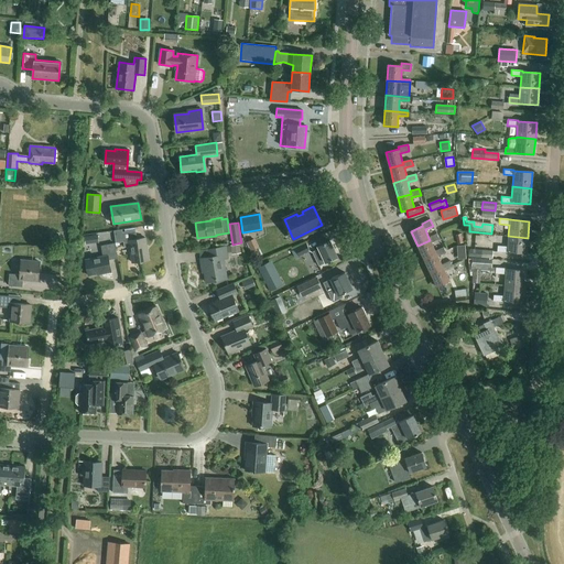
[(136,230),(122,232),(122,230),(114,231),(115,243),(123,241),(125,247),(130,247),(132,263),(149,260),(145,238),(137,239),(136,230)]
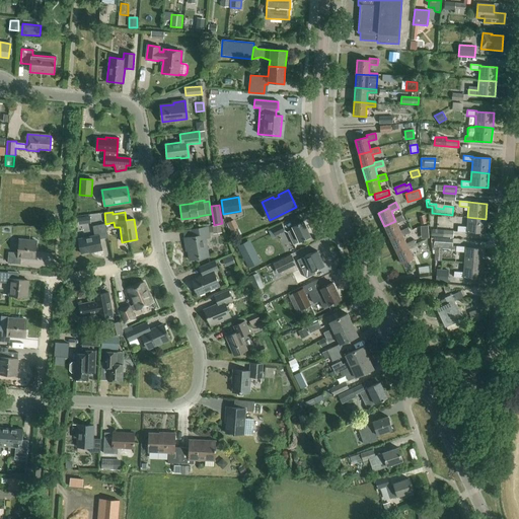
[(395,221),(384,226),(390,239),(401,233),(400,231),(397,224),(404,220),(402,215),(394,219),(395,221)]
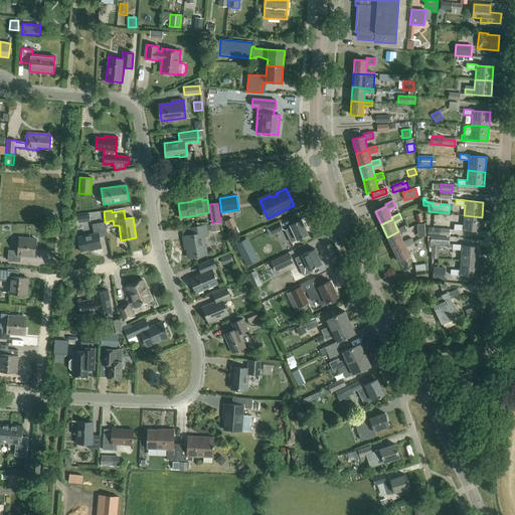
[(482,217),(464,215),(464,225),(454,224),(454,229),(463,230),(464,230),(480,231),(482,217)]
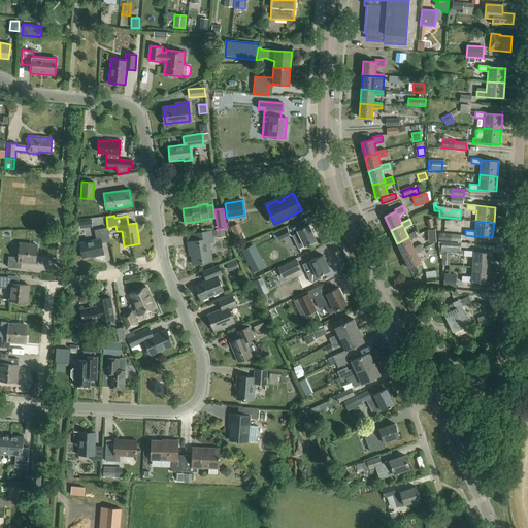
[(316,240),(308,225),(297,231),(298,233),(293,236),(299,249),(304,245),(316,240)]
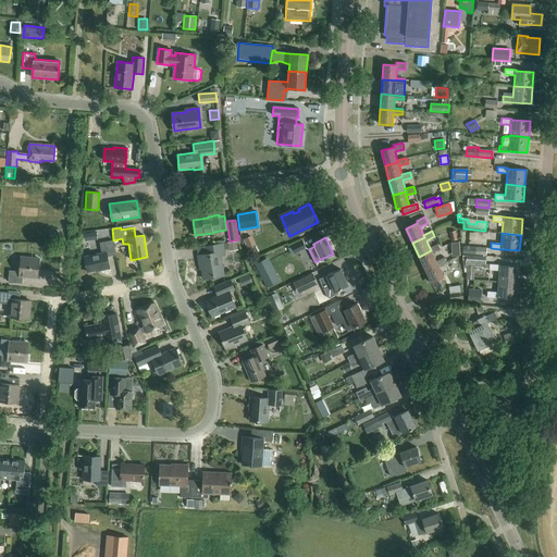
[(115,255),(113,240),(100,244),(102,254),(84,257),(87,272),(100,270),(100,271),(110,269),(107,257),(115,255)]
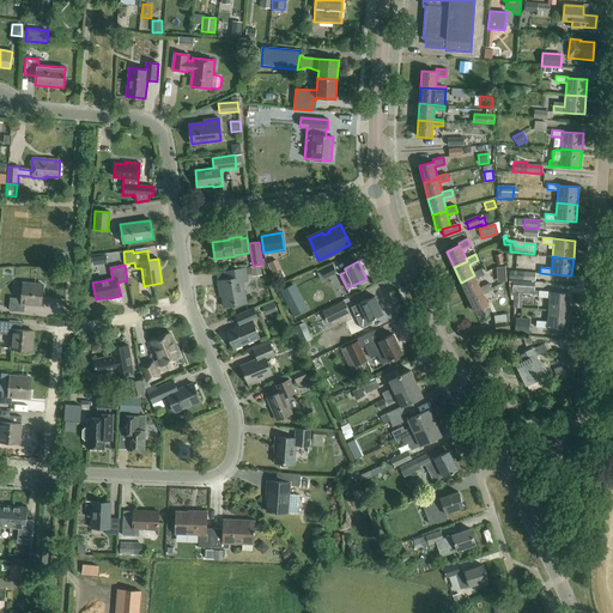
[(260,266),(250,267),(253,277),(262,275),(260,266)]
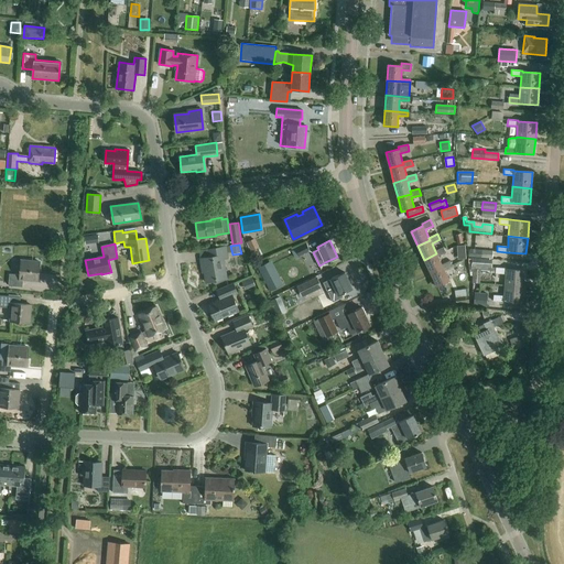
[(292,251),(295,259),(310,252),(306,245),(295,249),(295,250),(292,251)]
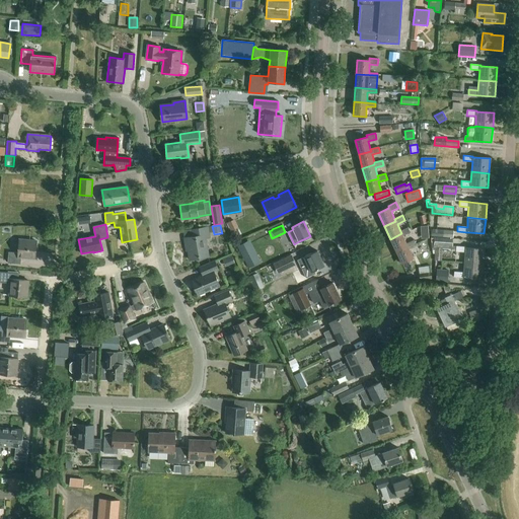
[(422,237),(429,237),(428,225),(421,225),(422,237)]
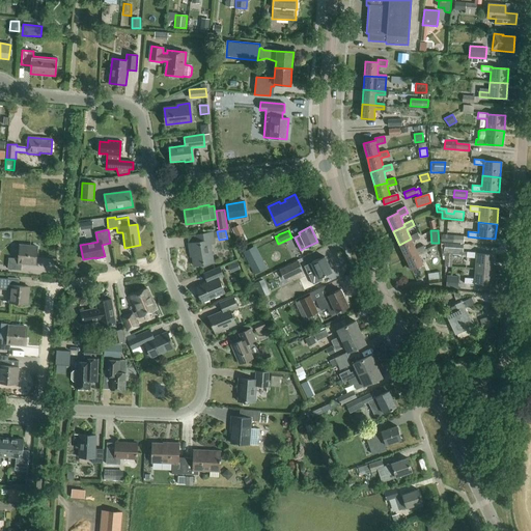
[(215,243),(213,231),(196,234),(197,242),(189,244),(190,252),(192,252),(194,266),(213,262),(211,244),(215,243)]
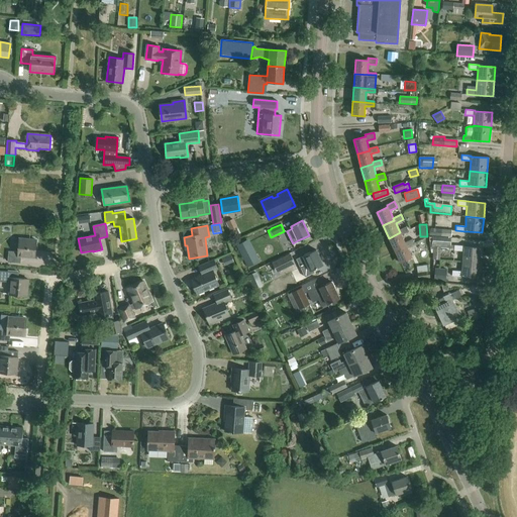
[(400,232),(389,238),(395,250),(406,244),(405,242),(402,235),(409,232),(407,227),(399,230),(400,232)]
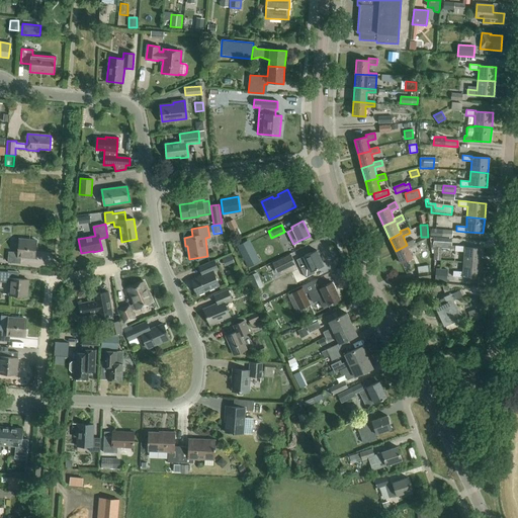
[(431,230),(430,237),(452,238),(452,231),(431,230)]
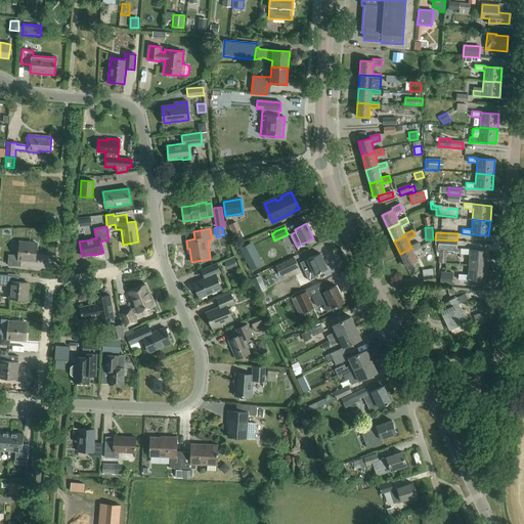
[(461,249),(461,250),(456,249),(457,242),(439,241),(438,242),(436,241),(436,251),(439,251),(439,263),(445,264),(446,252),(455,253),(455,254),(460,255),(460,254),(470,255),(469,265),(486,266),(487,252),(470,250),(461,249)]
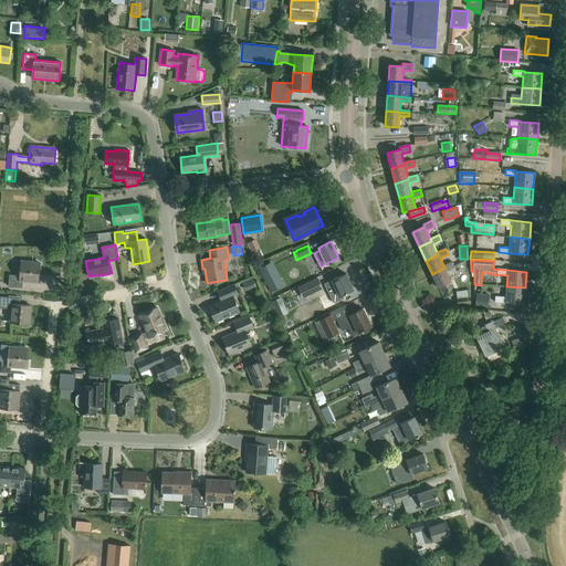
[(23,281),(38,282),(40,262),(22,261),(21,275),(9,275),(9,286),(22,287),(23,281)]
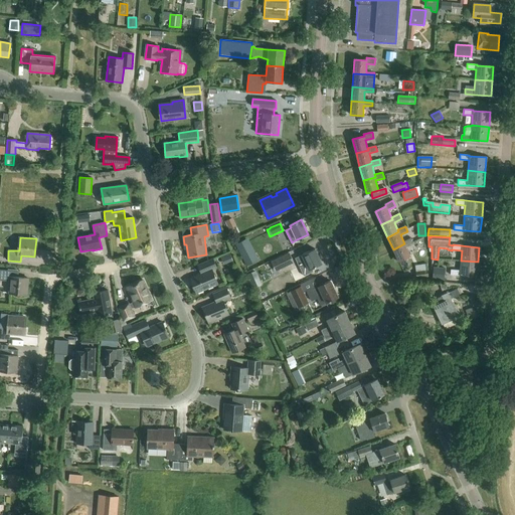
[(404,243),(393,249),(399,262),(410,256),(405,246),(413,243),(410,238),(403,241),(404,243)]
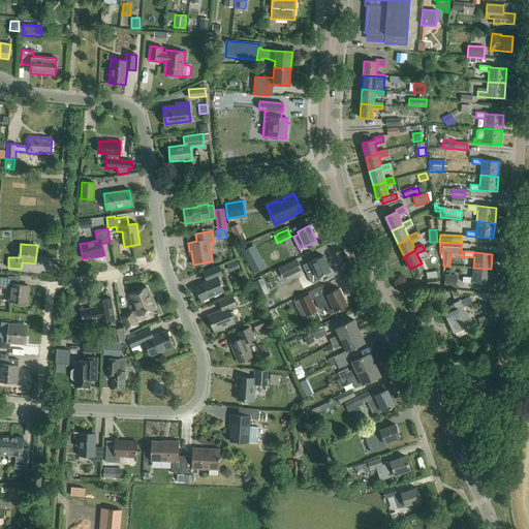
[(241,251),(253,275),(266,268),(261,260),(256,263),(248,248),(241,251)]
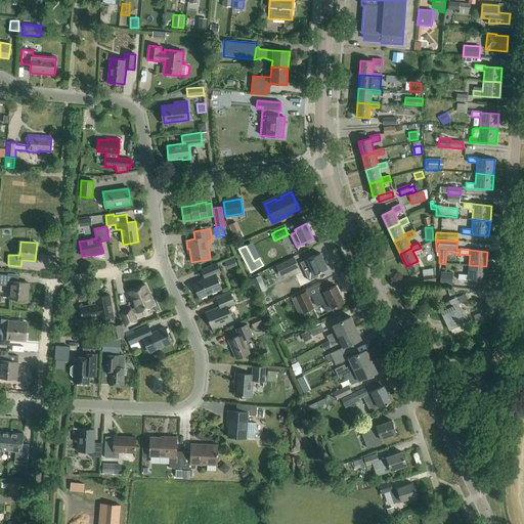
[(328,268),(320,254),(307,260),(301,263),(305,271),(311,268),(314,274),(328,268)]
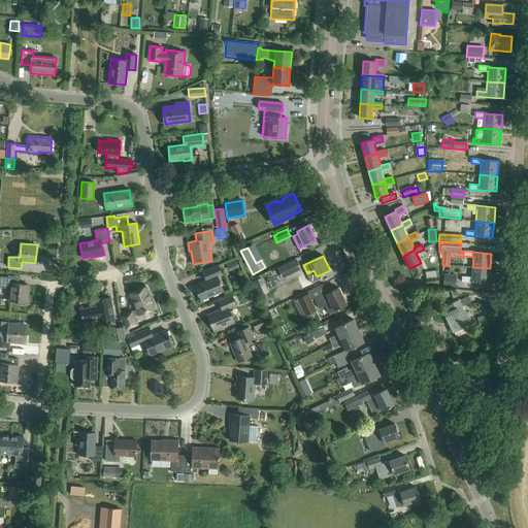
[(235,260),(226,264),(229,271),(238,267),(235,260)]
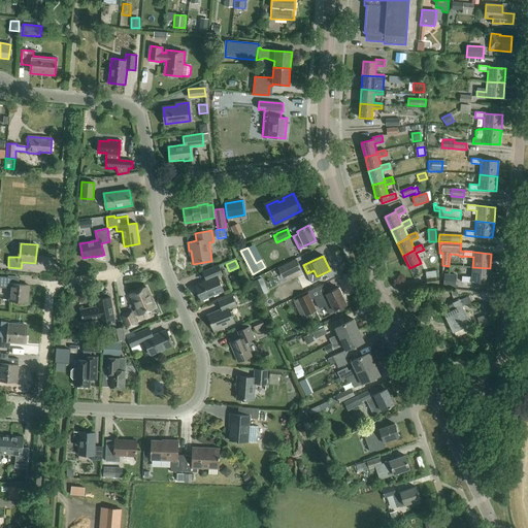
[(277,269),(283,279),(301,270),(296,260),(277,269)]
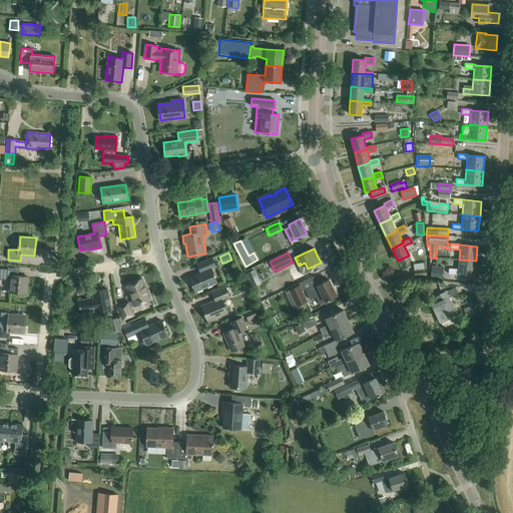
[(215,267),(212,258),(197,265),(200,273),(189,277),(195,292),(217,283),(211,269),(215,267)]
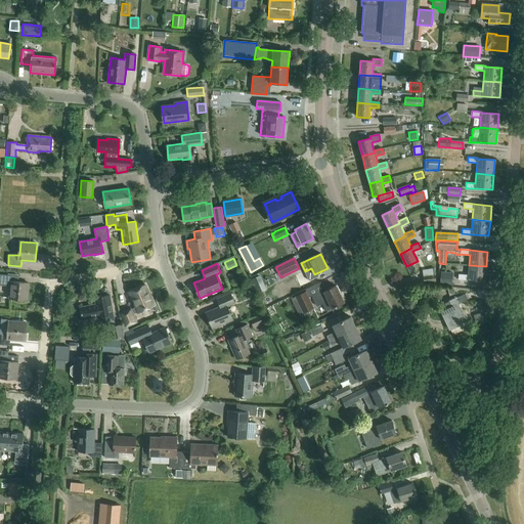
[(486,266),(469,265),(468,275),(459,274),(457,279),(468,280),(468,279),(485,281),(486,266)]
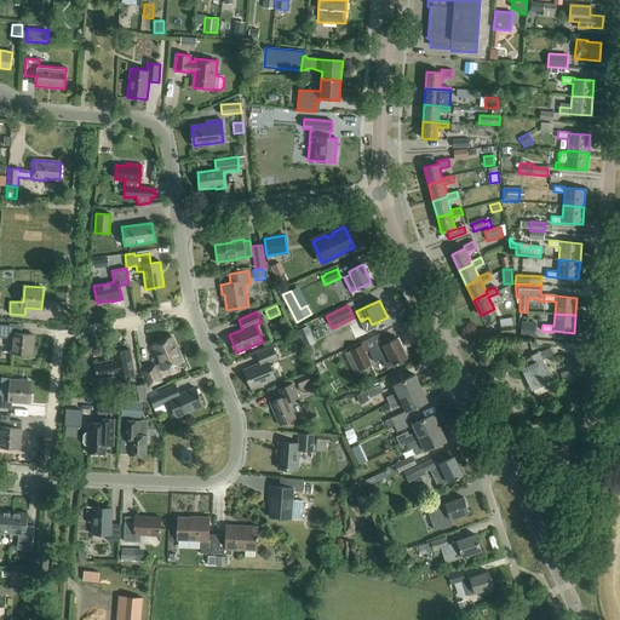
[(522,322),(521,338),(534,339),(535,323),(522,322)]
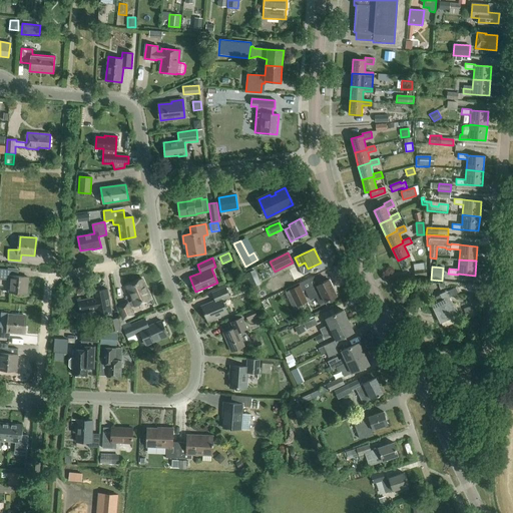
[(0,269),(0,279),(10,280),(9,292),(27,294),(28,278),(18,277),(18,271),(0,269)]
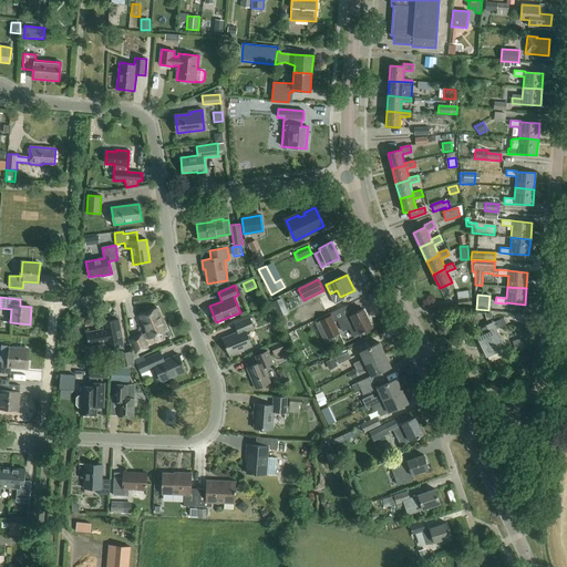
[(281,299),(271,302),(278,318),(288,313),(281,299)]
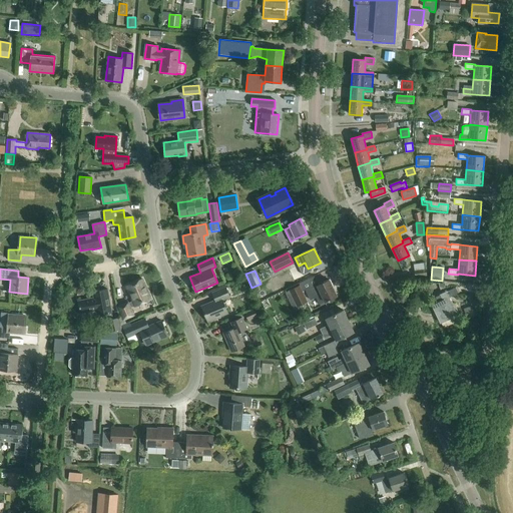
[(123,316),(124,319),(133,316),(130,308),(151,300),(142,279),(126,286),(133,301),(128,303),(128,302),(117,307),(122,317),(123,316)]
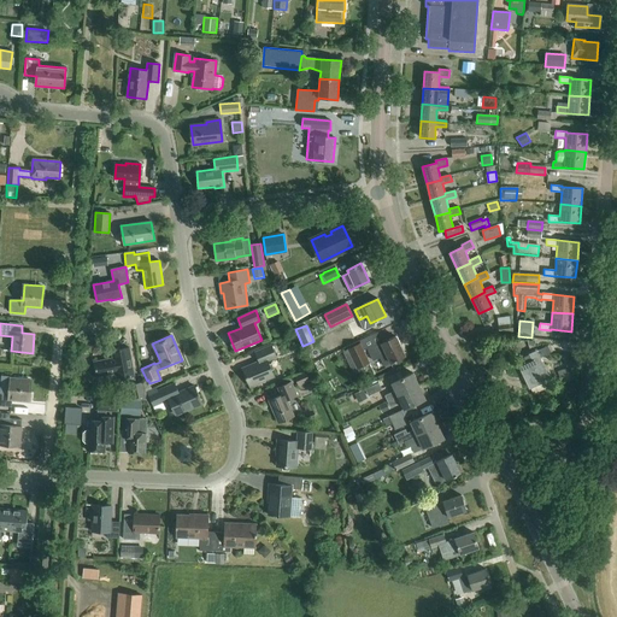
[(368,348),(376,345),(371,335),(359,341),(360,344),(347,350),(357,370),(370,364),(364,351),(368,348)]
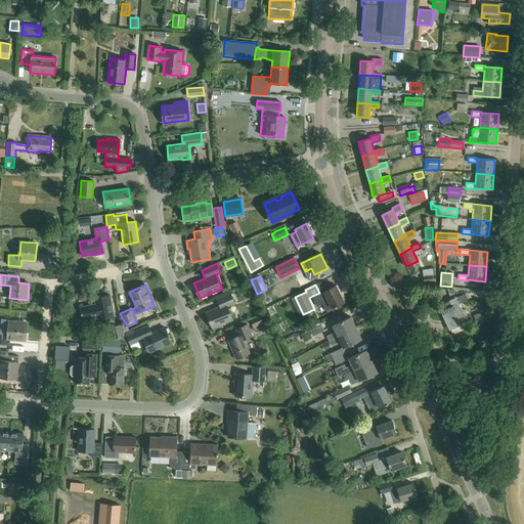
[(328,289),(319,293),(312,296),(317,306),(322,303),(325,311),(344,303),(336,286),(329,290),(328,289)]
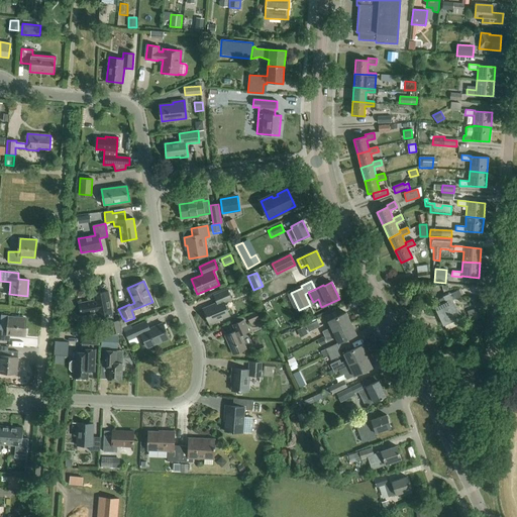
[(228,305),(226,306),(224,302),(231,299),(227,290),(214,295),(217,303),(203,309),(210,325),(230,317),(227,311),(230,310),(228,305)]
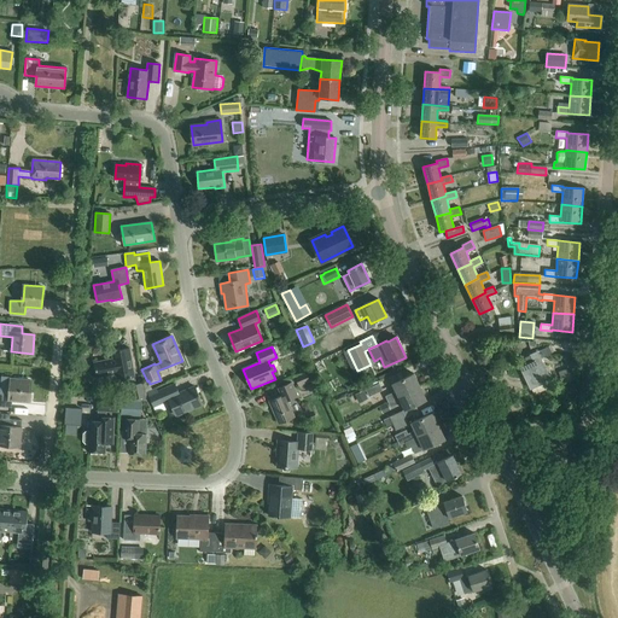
[(136,384),(129,348),(111,351),(114,359),(94,362),(97,377),(99,377),(99,383),(117,379),(117,380),(128,378),(133,400),(146,401),(147,401),(145,392),(144,382),(136,384)]
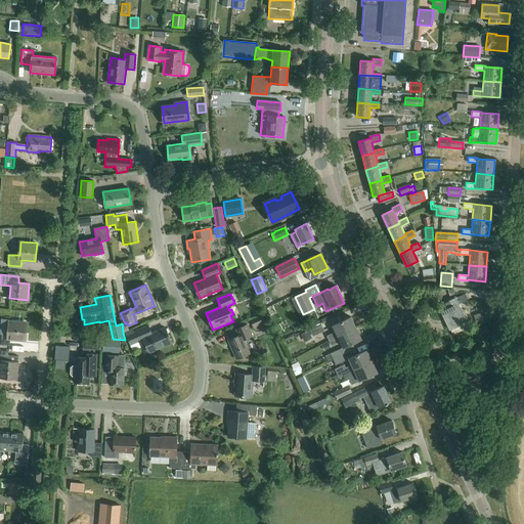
[(441,311),(449,330),(462,324),(462,322),(466,320),(455,298),(449,301),(452,306),(441,311)]
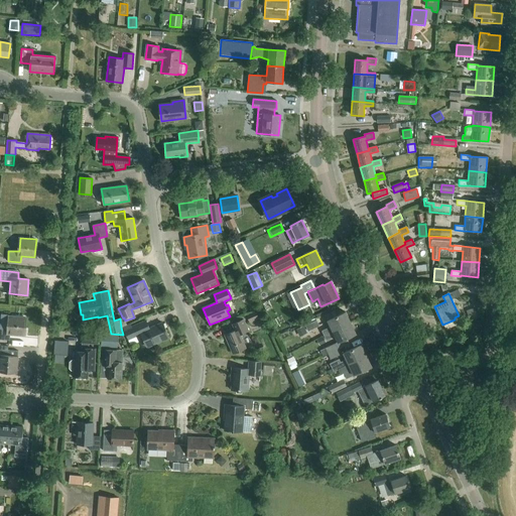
[(475,307),(466,310),(469,317),(477,313),(475,307)]
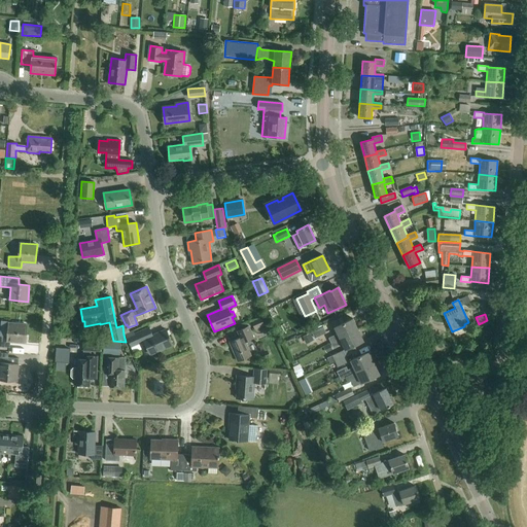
[(251,323),(254,330),(265,326),(260,319),(251,323)]
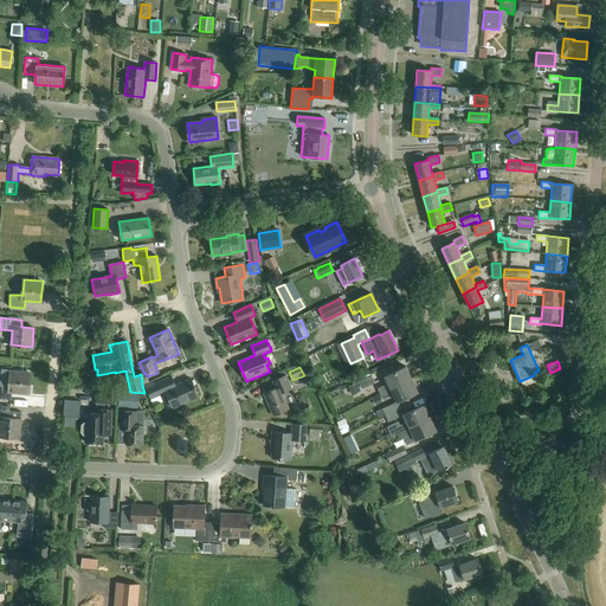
[(380,394),(412,379),(406,367),(385,376),(388,384),(378,388),(380,394)]
